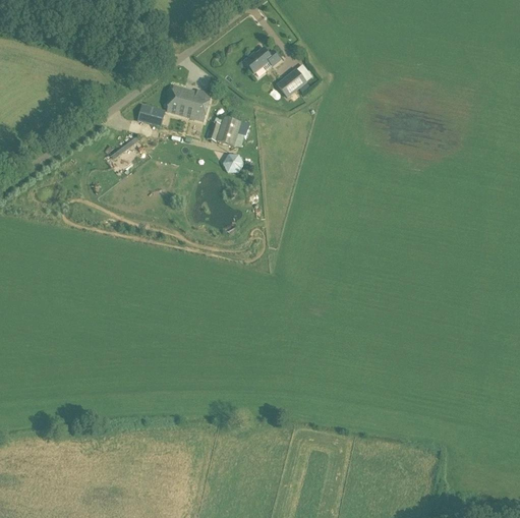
[(251,55),(244,60),(253,72),(254,71),(257,75),(271,64),(272,65),(279,59),(273,50),(268,53),(264,48),(253,56),(251,55)]
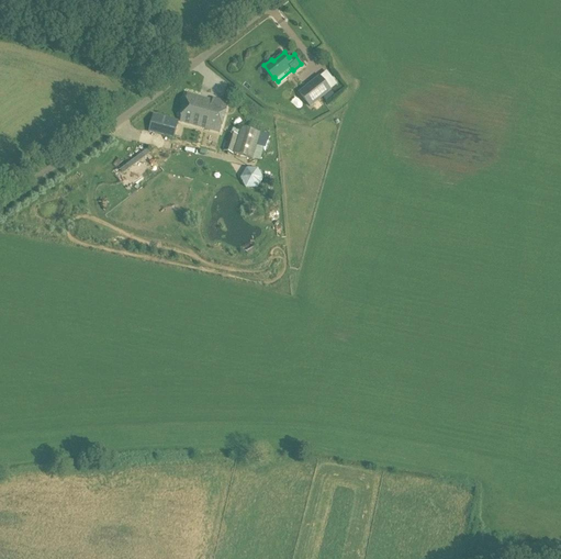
[(310,104),(331,88),(318,73),(298,89),(310,104)]
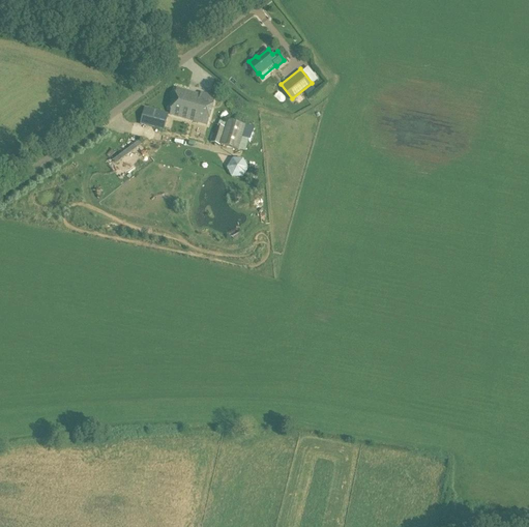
[(200,92),(176,86),(170,112),(179,115),(176,125),(183,126),(186,116),(207,122),(214,94),(200,90),(200,92)]
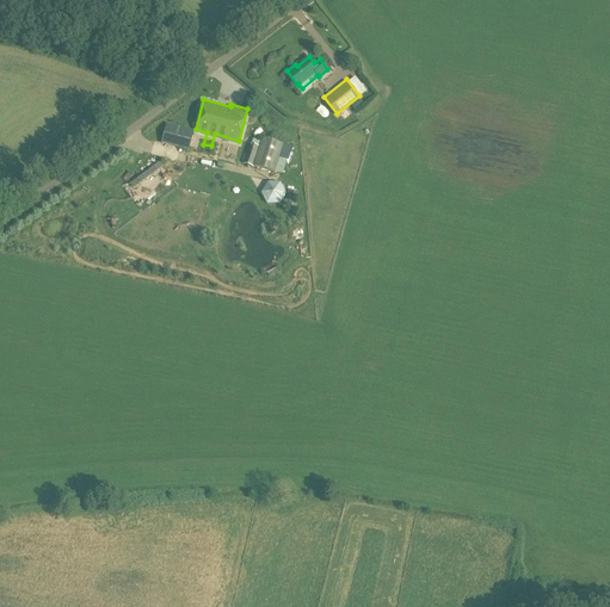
[(188,147),(192,128),(166,121),(160,141),(188,147)]
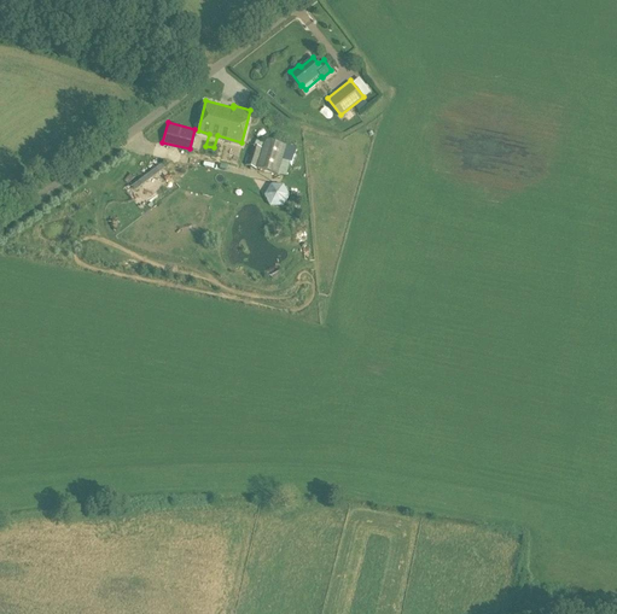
[(277,171),(285,142),(265,136),(256,165),(277,171)]
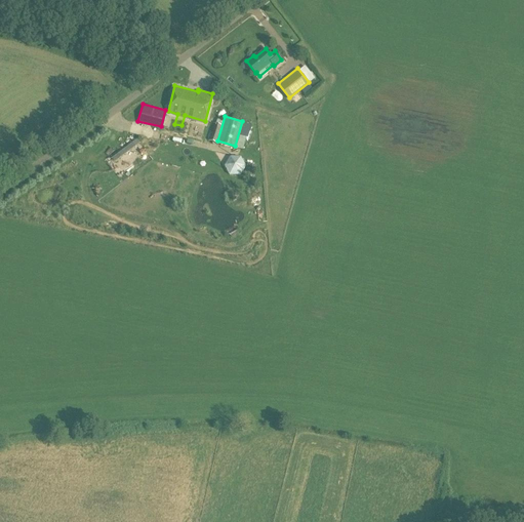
[(216,141),(222,124),(212,121),(207,138),(216,141)]
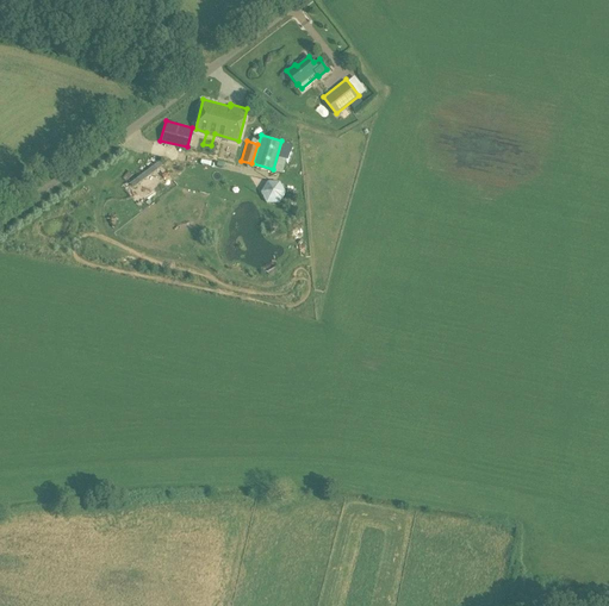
[(155,145),(154,156),(179,158),(180,149),(155,145)]
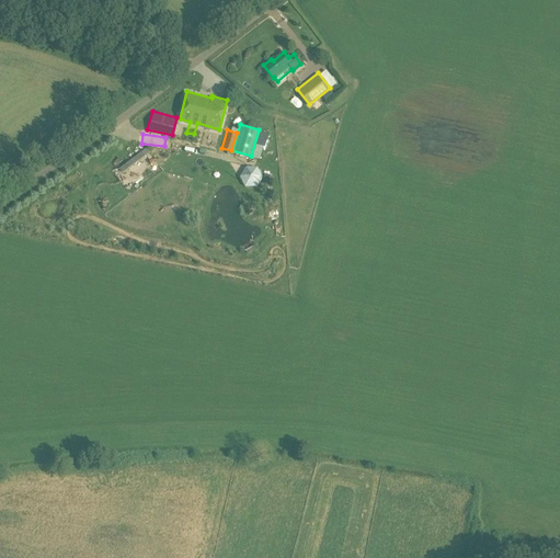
[(262,175),(256,166),(244,184),(255,185),(262,175)]
